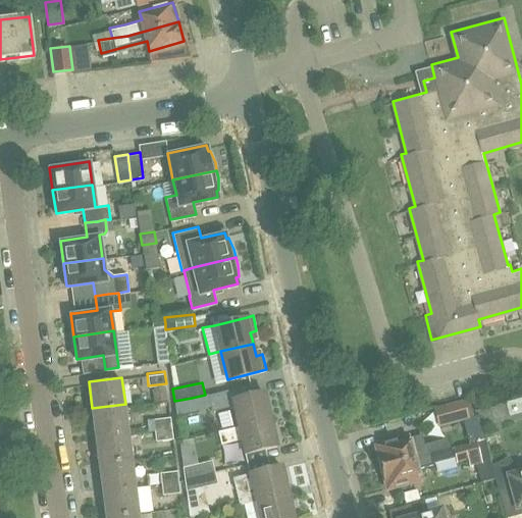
[(252,382),(208,394),(212,408),(232,403),(239,425),(270,417),(264,392),(254,394),(252,382)]
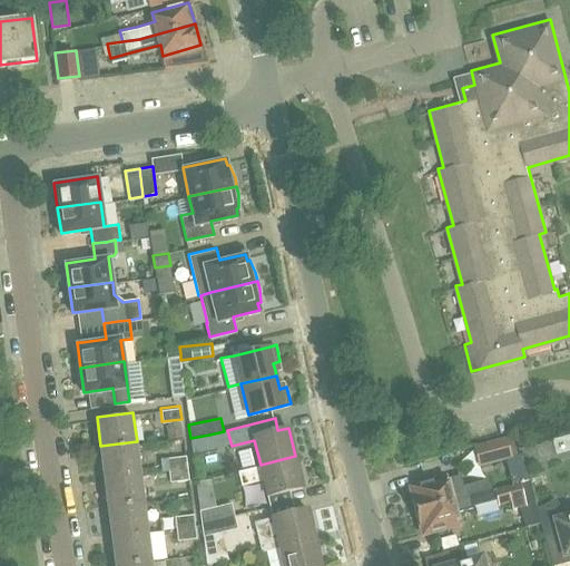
[(182,423),(166,426),(167,438),(183,436),(182,423)]
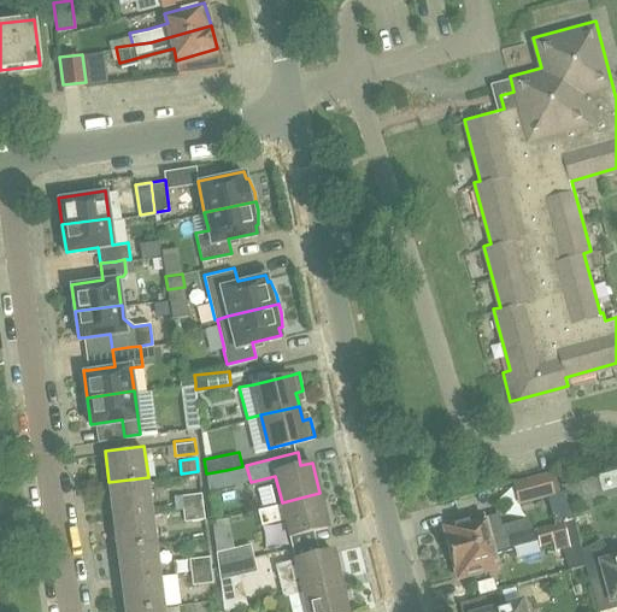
[(206,474),(207,488),(229,483),(227,470),(206,474)]
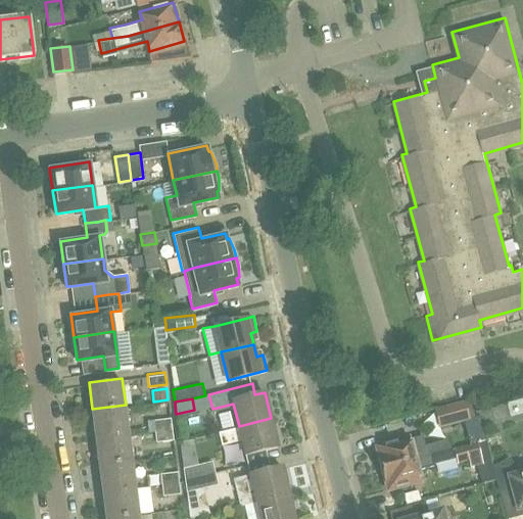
[(471,416),(466,398),(435,408),(440,424),(471,416)]
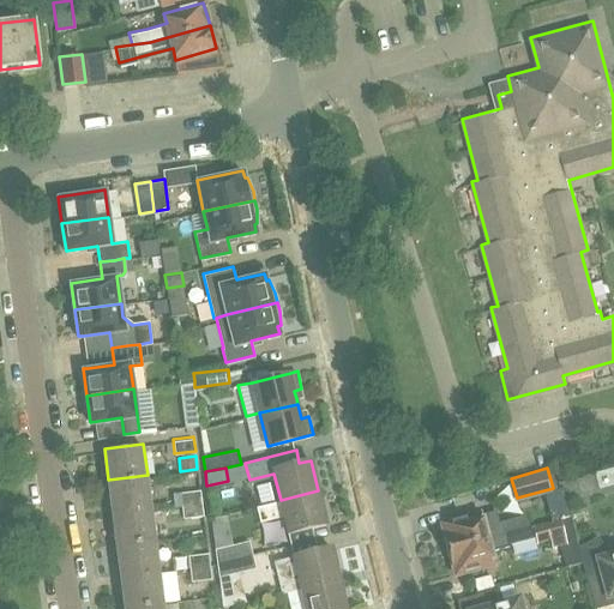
[(594,472),(560,482),(565,498),(597,489),(594,472)]
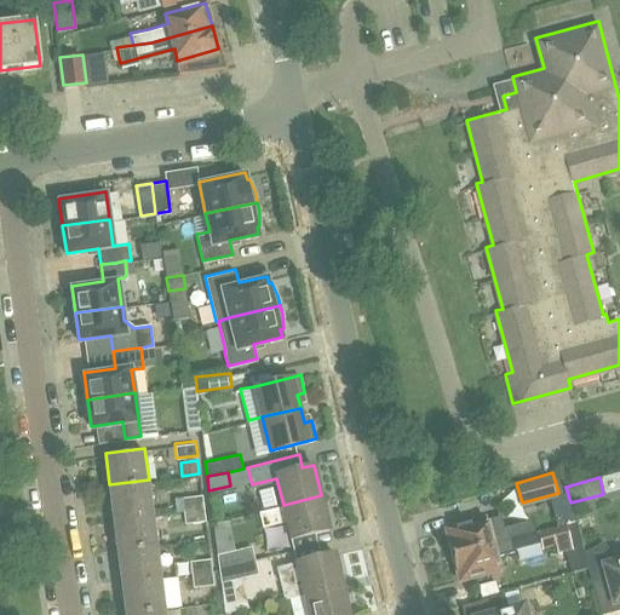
[(109,484),(113,517),(153,512),(149,480),(109,484)]
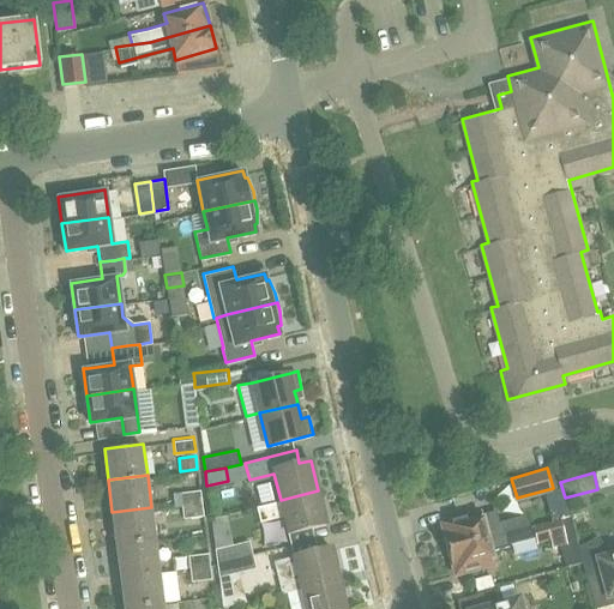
[(181,502),(202,500),(200,488),(180,490),(181,502)]
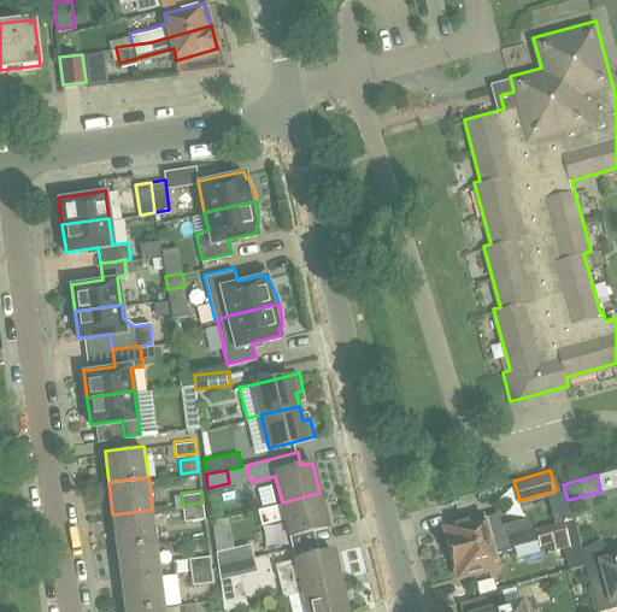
[(328,527),(319,493),(282,502),(258,507),(262,522),(285,517),(289,536),(328,527)]
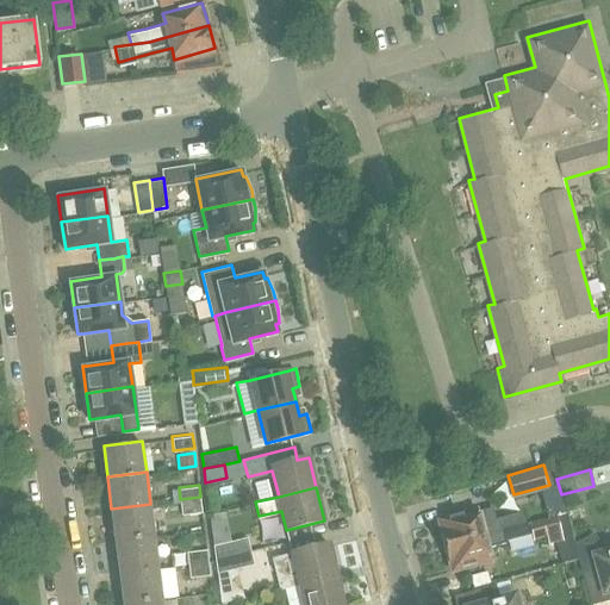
[(201,510),(200,497),(180,499),(182,512),(201,510)]
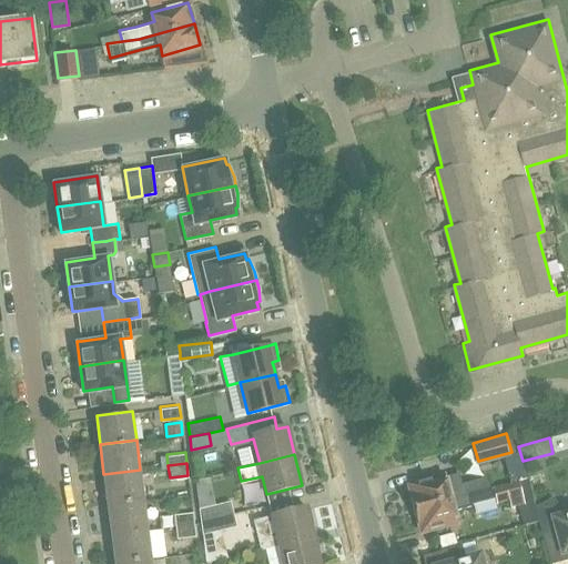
[(108,503),(143,499),(141,482),(140,470),(103,474),(108,503)]
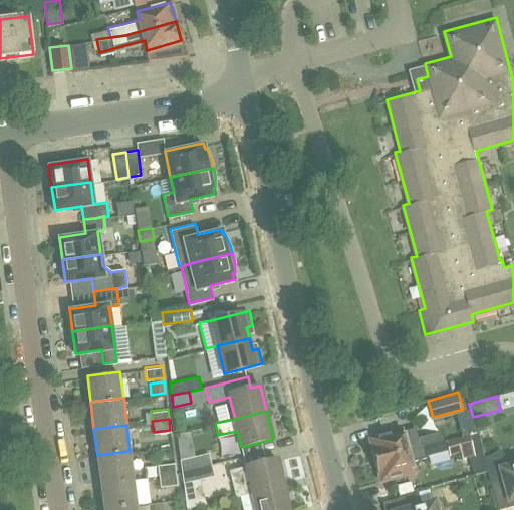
[(372,444),(370,444),(373,459),(432,443),(440,441),(437,430),(429,433),(418,435),(415,426),(404,429),(371,438),(372,444)]
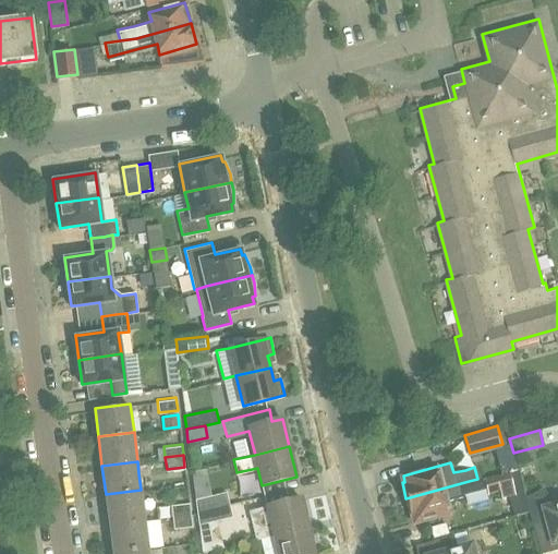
[(469,481),(405,498),(410,515),(412,514),(414,520),(415,519),(448,510),(445,500),(462,495),(462,493),(486,488),(487,492),(499,489),(501,495),(523,490),(518,469),(509,471),(508,470),(500,472),(477,479),(469,481)]
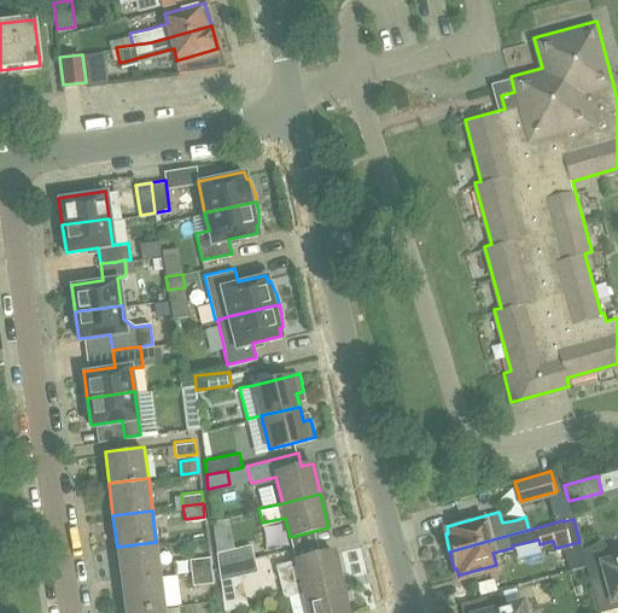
[(582,548),(593,588),(606,584),(611,600),(617,597),(617,555),(612,558),(601,538),(593,543),(592,543),(586,547),(582,548)]
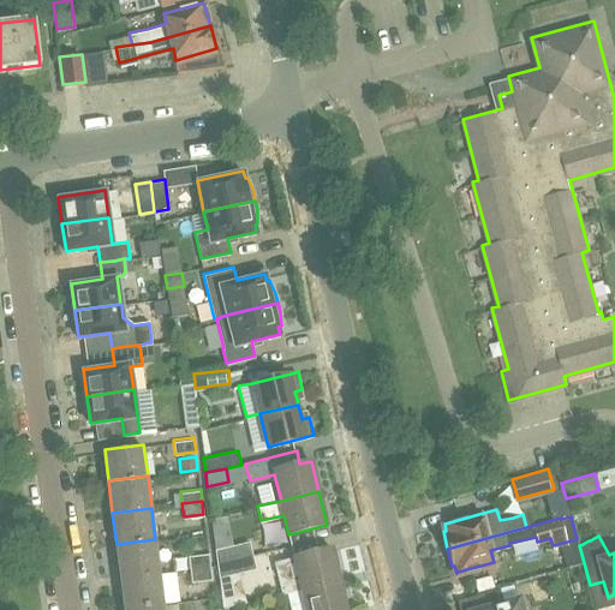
[(117,544),(120,575),(159,570),(155,539),(117,544)]
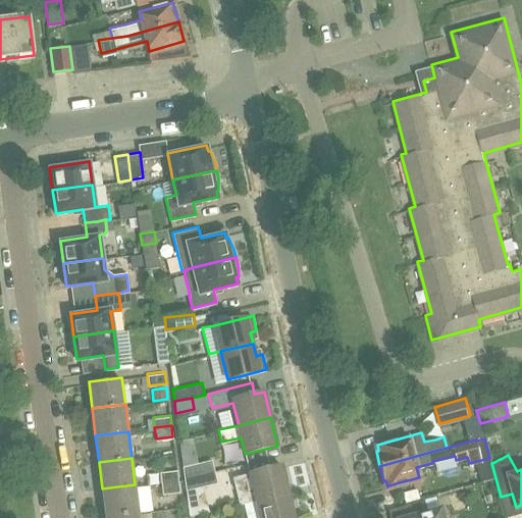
[(184,465),(185,477),(214,470),(212,458),(184,465)]
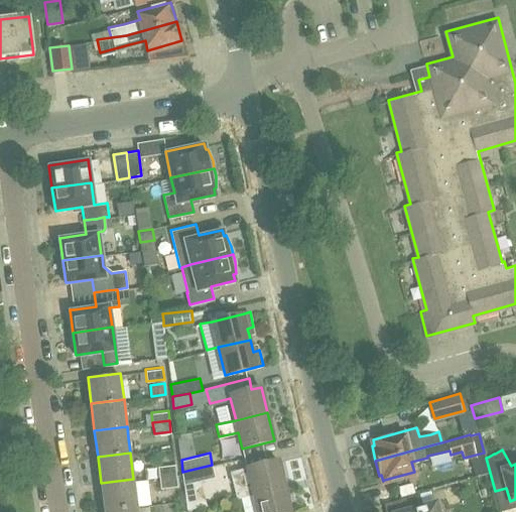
[(253,494),(284,486),(278,460),(266,462),(246,467),(230,471),(236,498),(241,497),(253,494)]
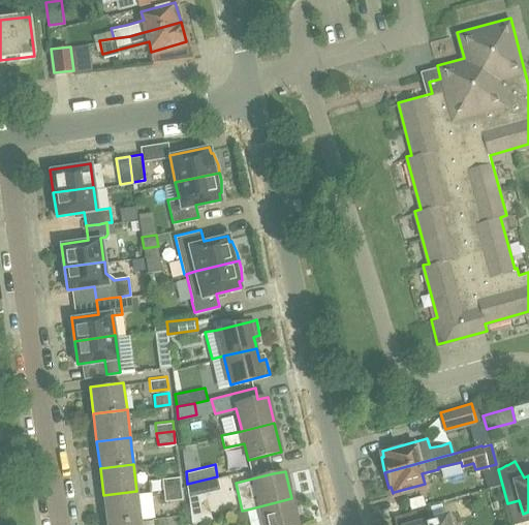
[(161,477),(163,488),(181,486),(180,475),(161,477)]
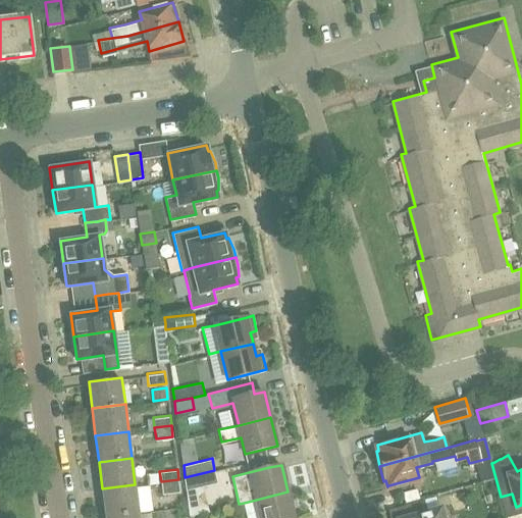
[(217,481),(214,470),(185,477),(187,488),(203,484),(217,481)]
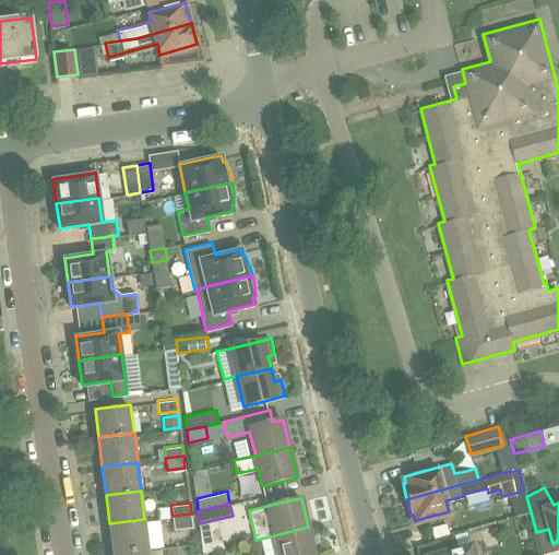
[(191,514),(173,516),(174,528),(192,526),(191,514)]
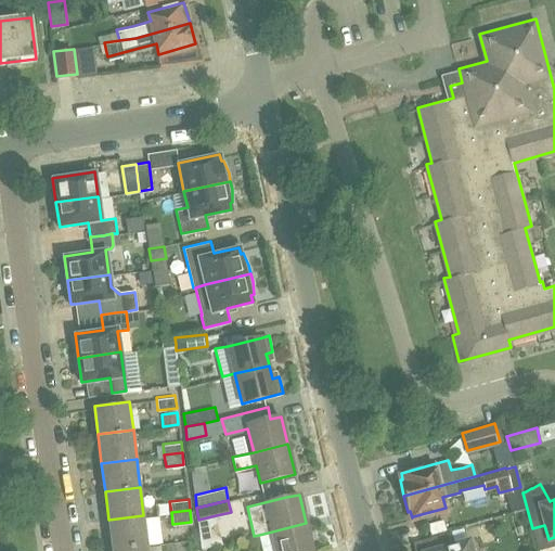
[(147,545),(143,515),(108,520),(112,549),(147,545)]
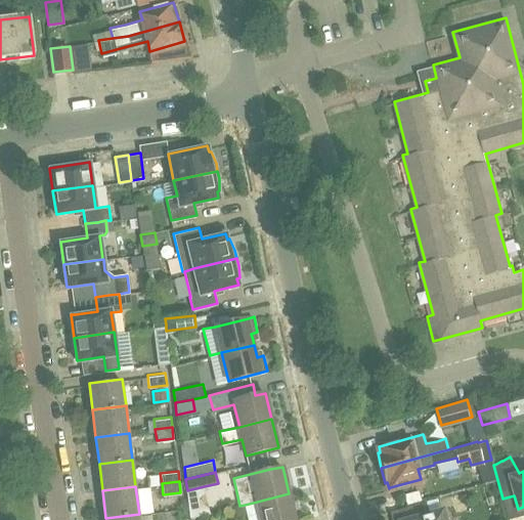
[(204,486),(187,490),(190,517),(211,512),(204,486)]
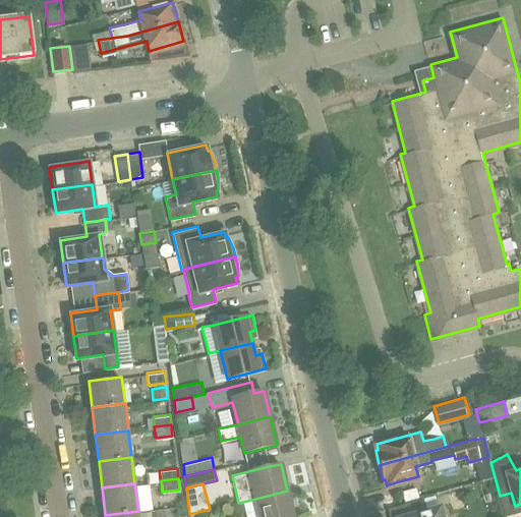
[(418,497),(416,486),(402,490),(404,501),(418,497)]
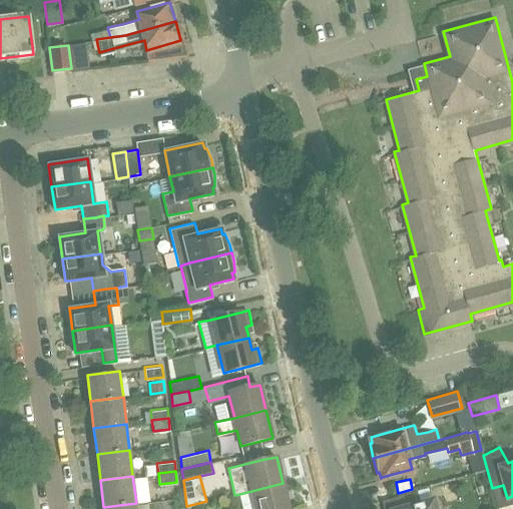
[(289,508),(283,483),(251,491),(239,494),(242,508),(289,508)]
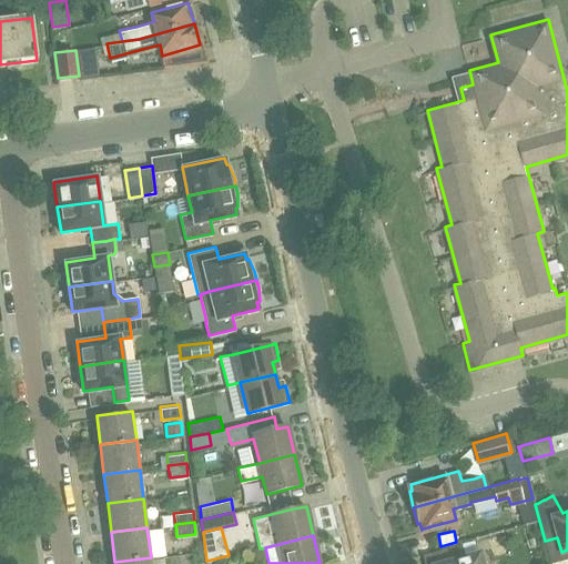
[(482,563),(479,552),(465,555),(460,543),(428,552),(428,553),(433,552),(436,563),(433,563),(482,563)]
